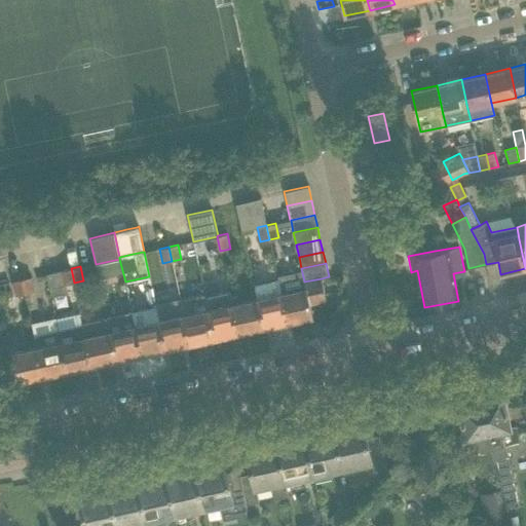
[(74,283),(71,268),(62,270),(65,285),(66,285),(74,283)]
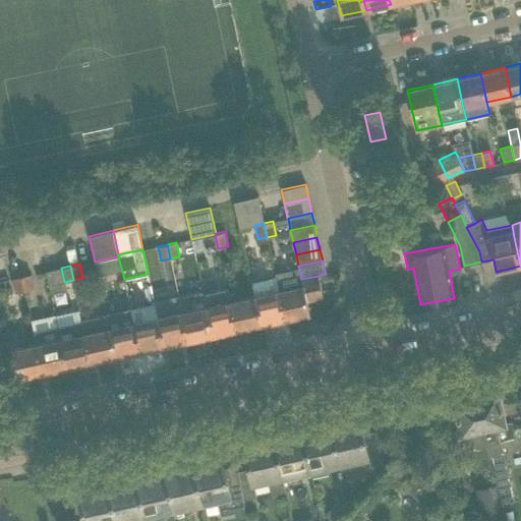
[(64,282),(61,268),(46,271),(51,293),(67,290),(65,282),(64,282)]
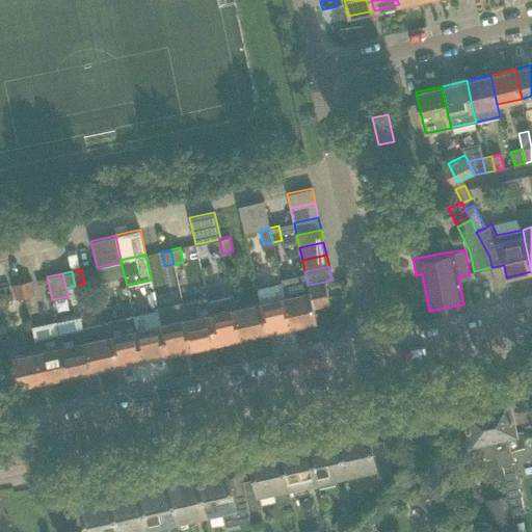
[(22,283),(25,296),(34,294),(31,281),(22,283)]
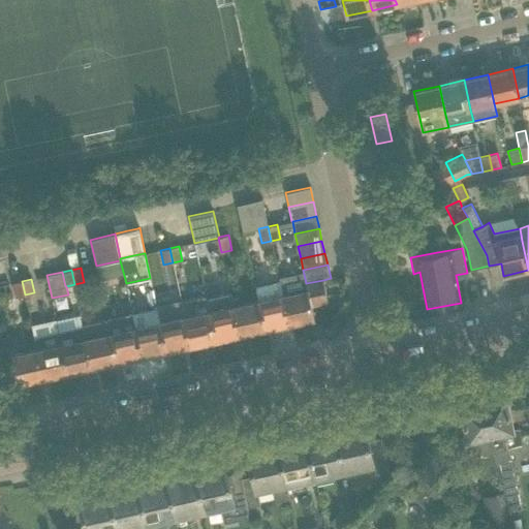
[(323,280),(306,283),(307,289),(283,294),(290,324),(315,318),(312,306),(328,302),(323,280)]
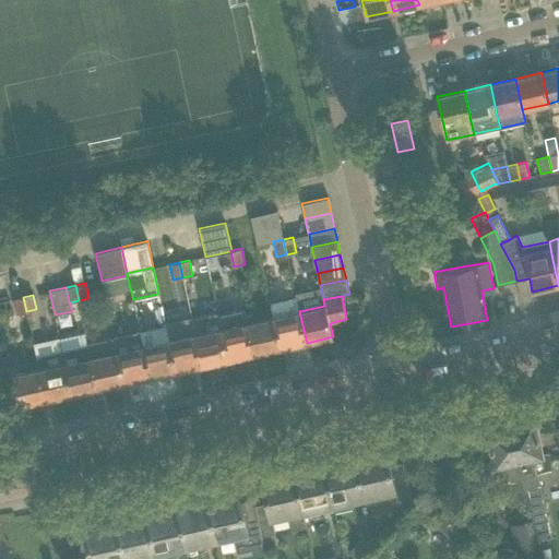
[(26,311),(23,297),(13,299),(16,313),(26,311)]
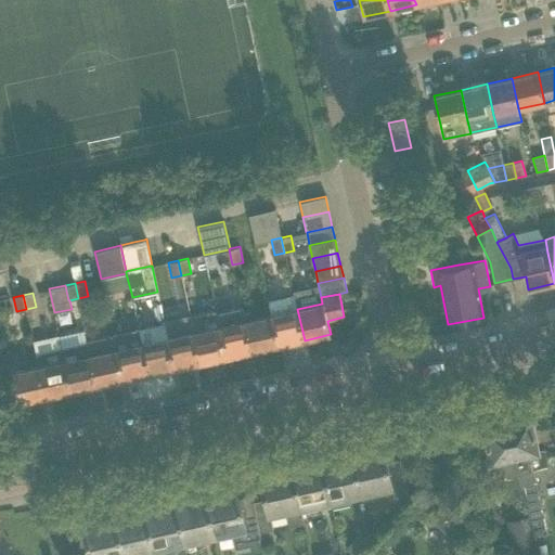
[(243,308),(230,311),(217,313),(219,326),(227,357),(253,351),(246,321),(243,308)]
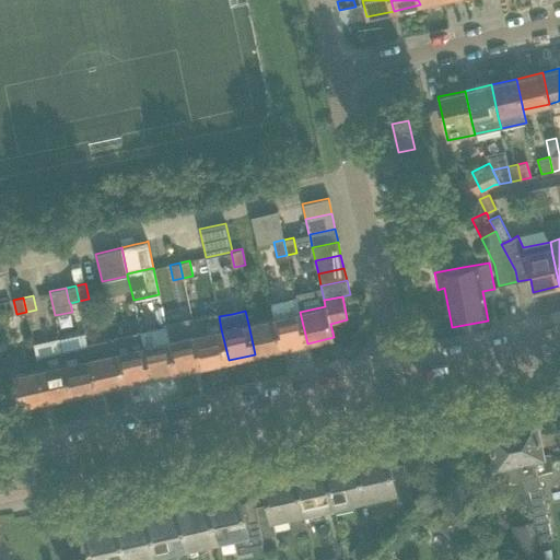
[(300,312),(273,318),(281,349),(307,343),(300,312)]
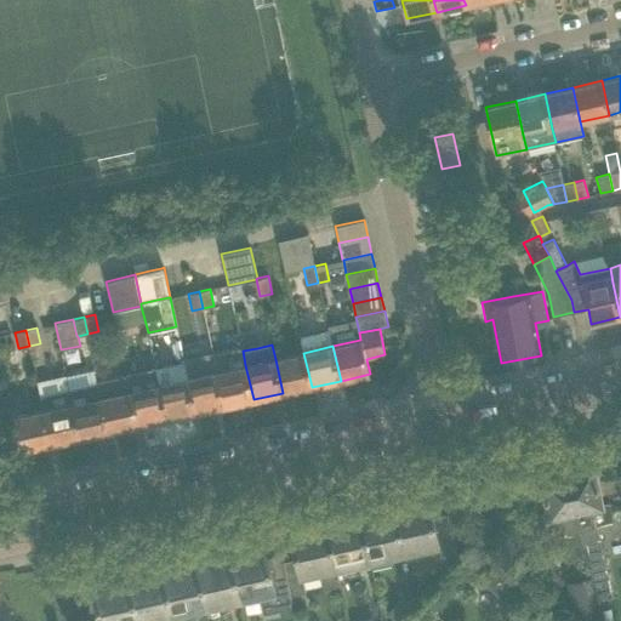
[(303,353),(275,359),(283,393),(312,387),(303,353)]
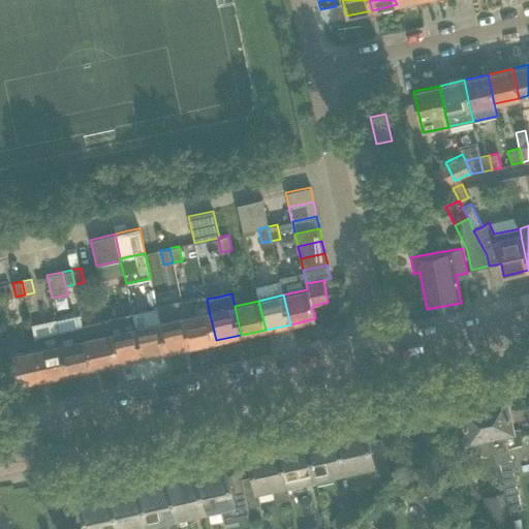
[(157,310),(131,315),(132,318),(134,328),(135,328),(142,356),(166,351),(160,322),(157,310)]
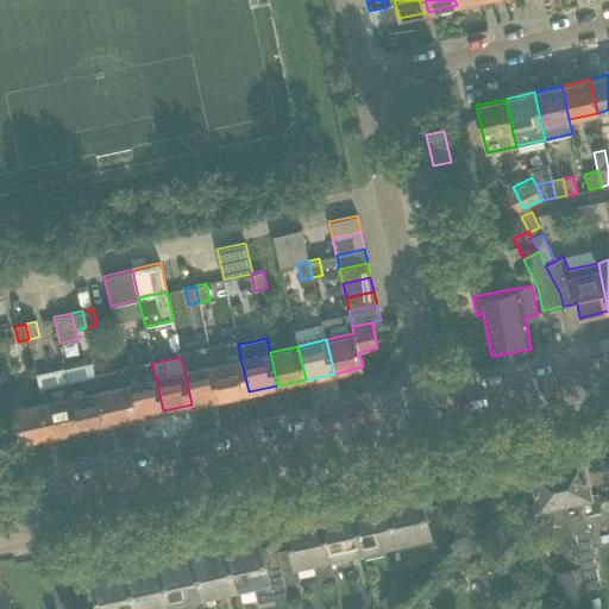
[(249,391),(240,358),(213,364),(220,399),(249,391)]
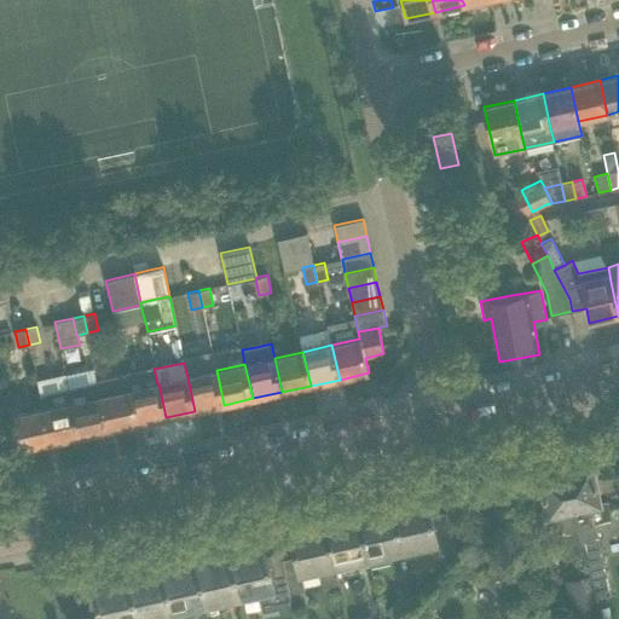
[(96,365),(40,379),(44,391),(98,377),(96,365)]
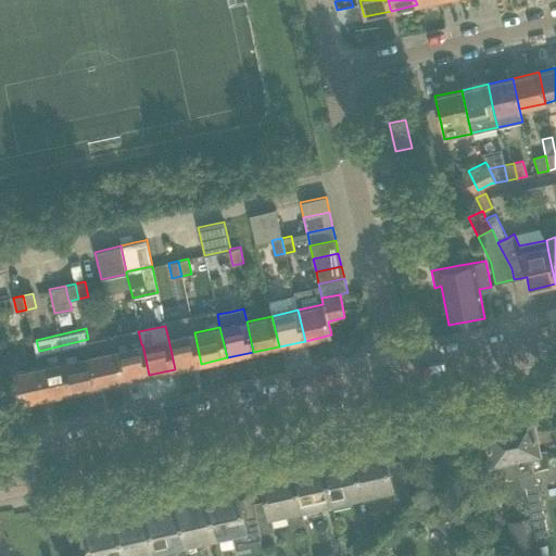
[(201,364),(194,332),(168,339),(175,369),(201,364)]
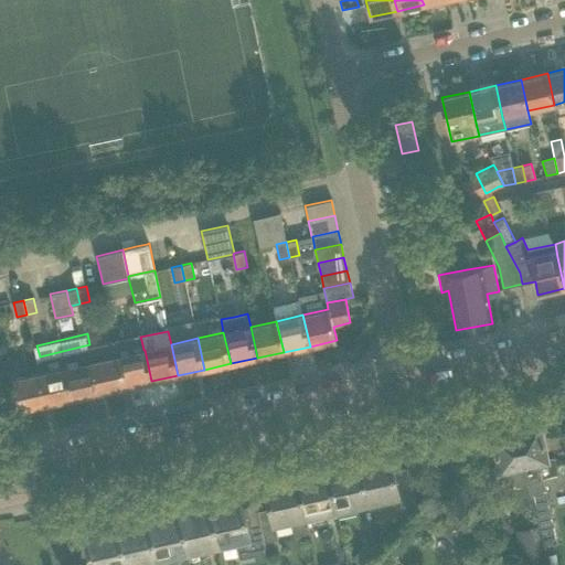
[(128,340),(116,342),(125,387),(151,381),(145,350),(144,350),(141,340),(136,341),(128,340)]
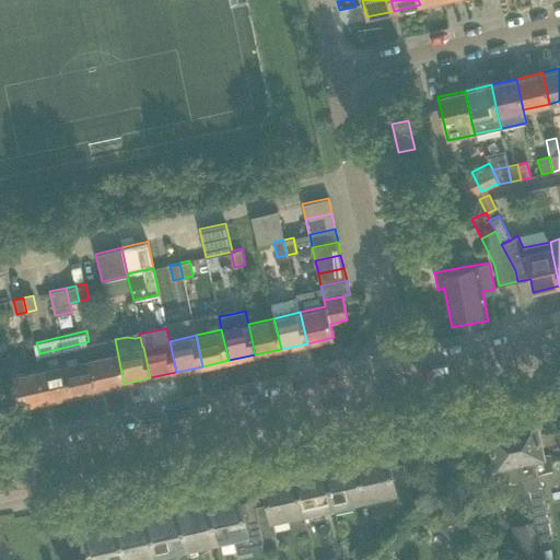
[(115,339),(89,345),(88,346),(97,389),(124,384),(115,339)]
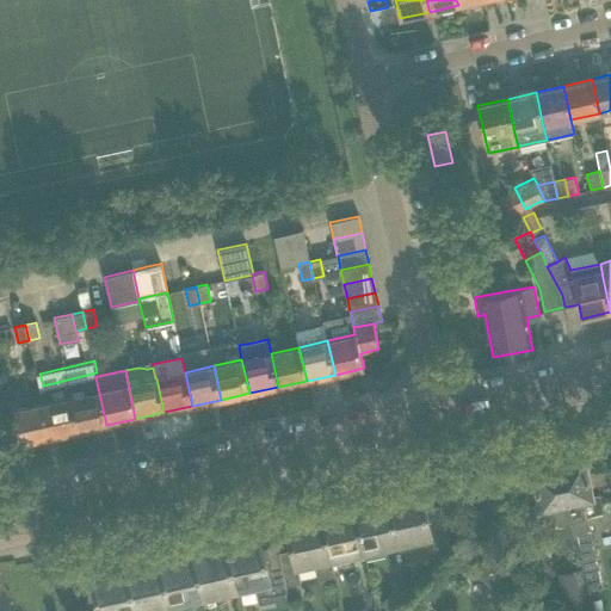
[(96,377),(84,380),(67,383),(78,431),(106,425),(96,377)]
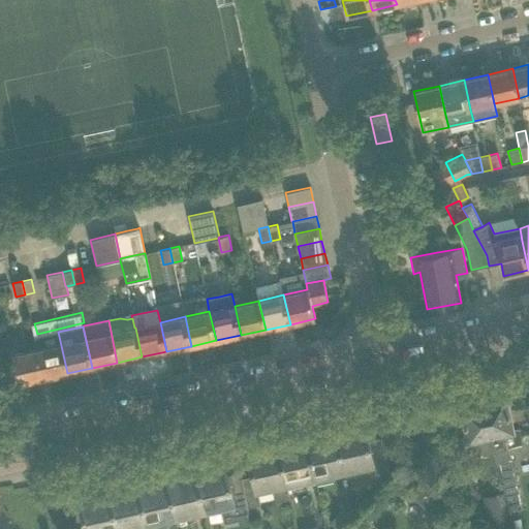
[(67,373),(58,332),(33,337),(36,349),(42,378),(67,373)]
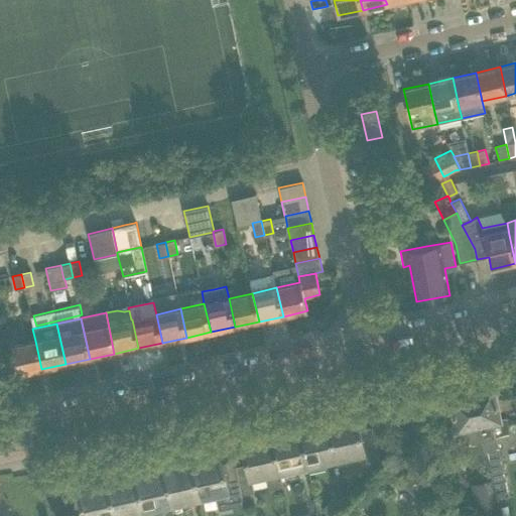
[(41,369),(35,341),(11,346),(17,375),(41,369)]
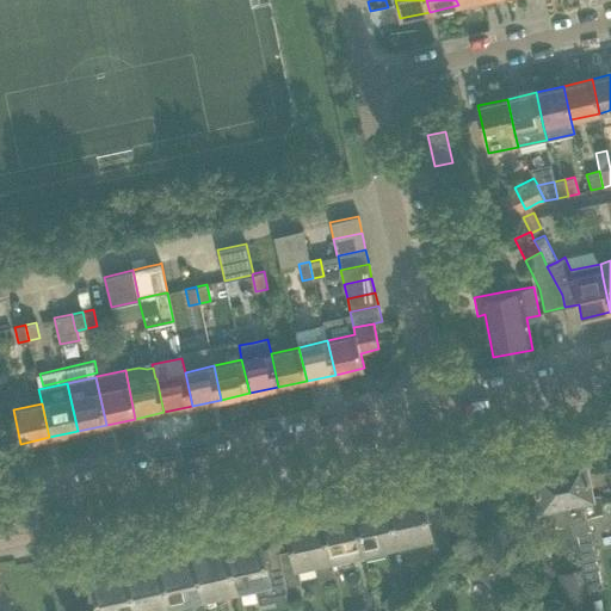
[(585,458),(559,464),(578,547),(581,566),(582,568),(587,590),(602,586),(586,517),(603,513),(599,495),(593,497),(585,458)]
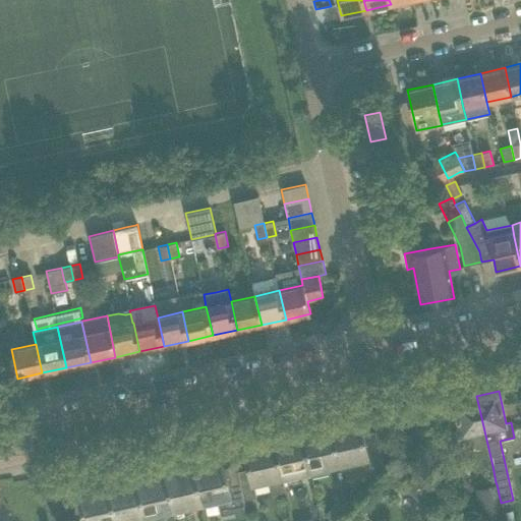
[(493,466),(476,396),(455,401),(462,433),(470,432),(478,469),(493,466)]
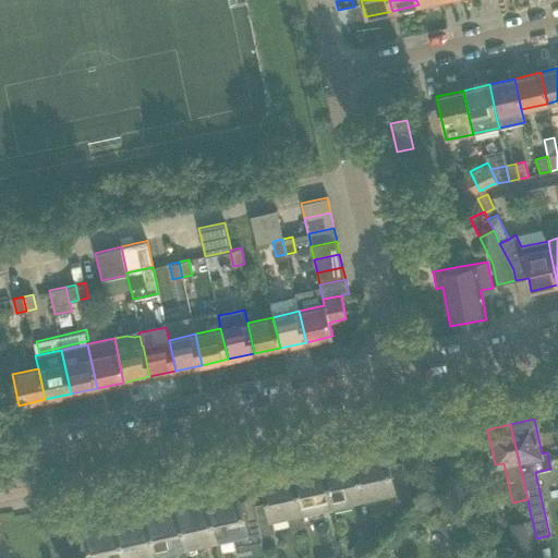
[(386,452),(354,459),(363,495),(392,488),(396,501),(410,498),(402,462),(389,464),(386,452)]
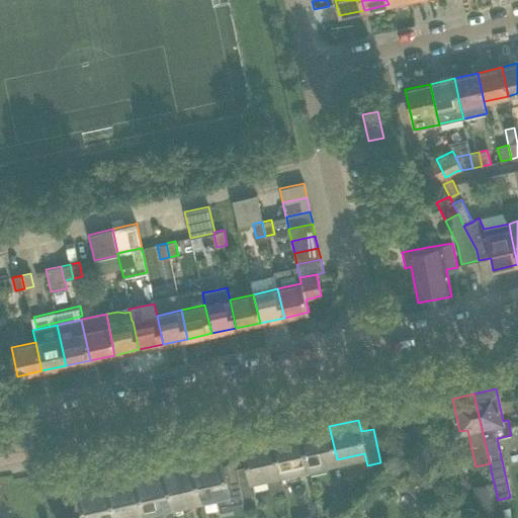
[(329,426),(300,433),(309,466),(337,459),(329,426)]
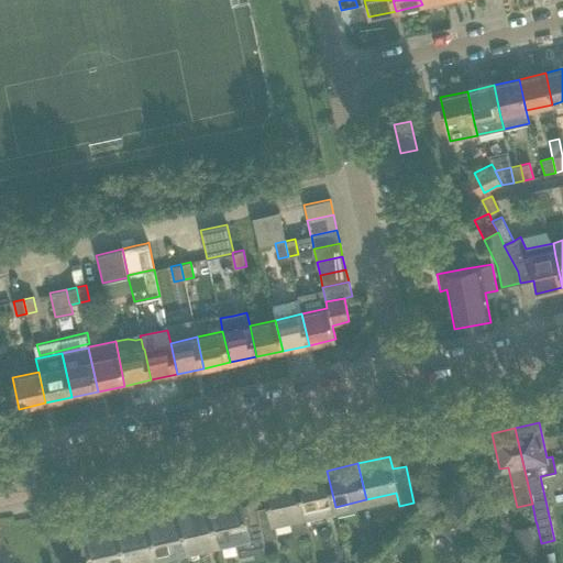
[(335,507),(327,471),(296,477),(304,514),(335,507)]
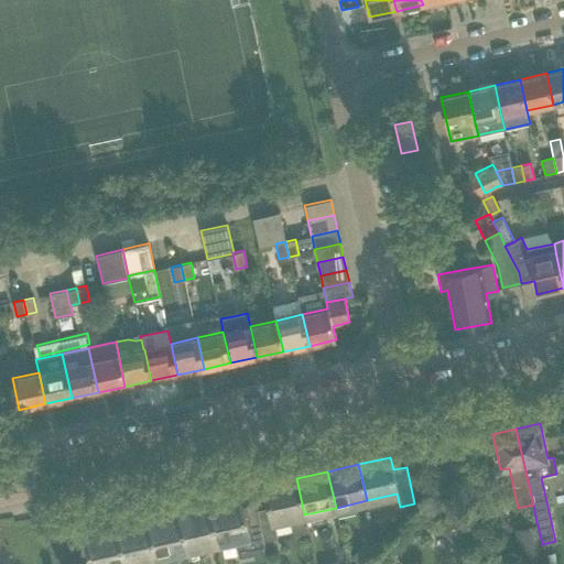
[(307,531),(303,514),(304,514),(296,478),(264,485),(270,507),(257,510),(264,541),(278,538),(274,521),(289,518),(292,534),(307,531)]
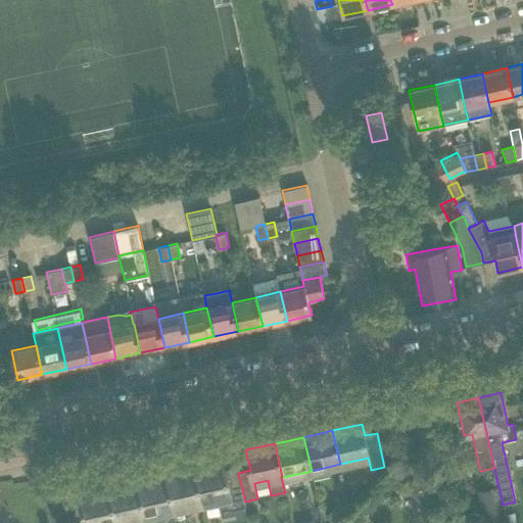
[(247,512),(245,502),(238,473),(237,467),(225,469),(224,463),(195,470),(202,505),(217,501),(221,518),(247,512)]
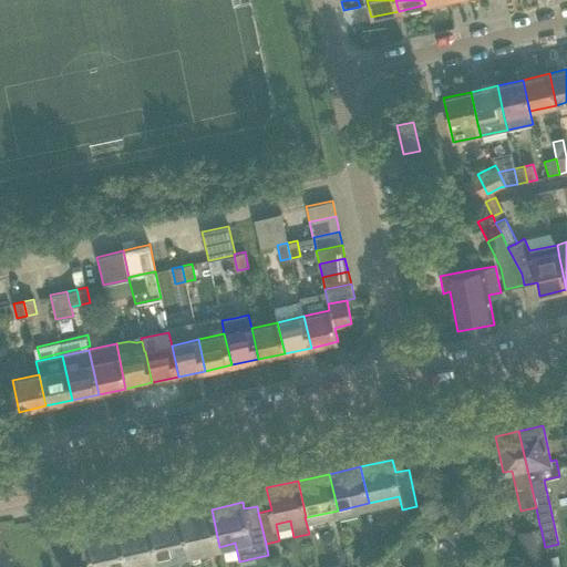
[(212,509),(179,516),(188,554),(219,547),(212,509)]
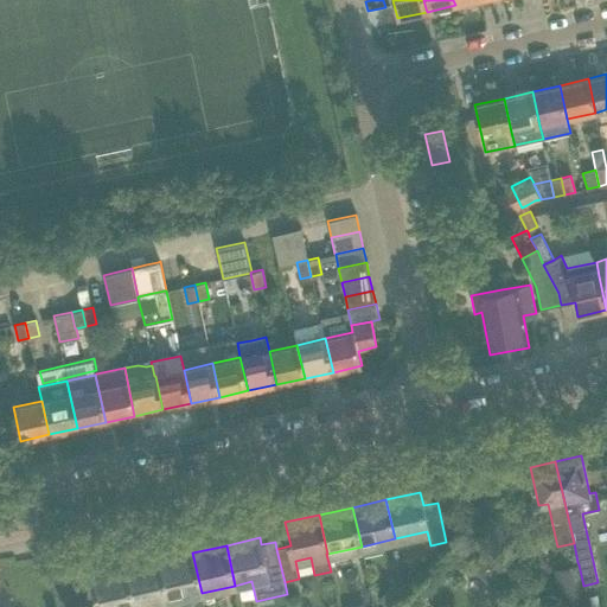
[(487,549),(472,567),(492,585),(508,568),(487,549)]
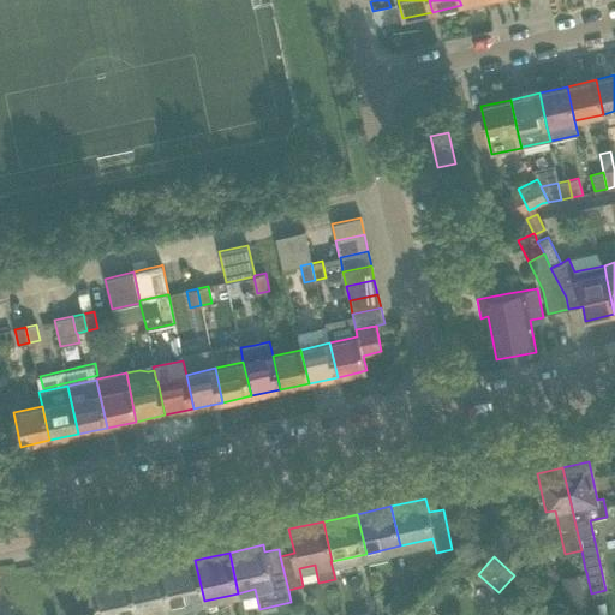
[(204,601),(195,560),(161,567),(171,608),(204,601)]
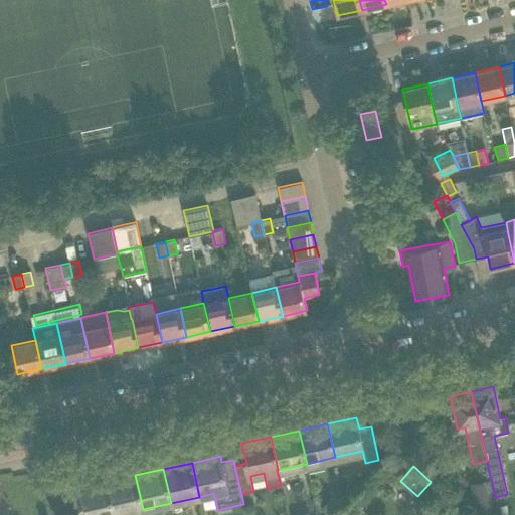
[(135,475),(107,482),(114,514),(117,514),(143,509),(135,475)]
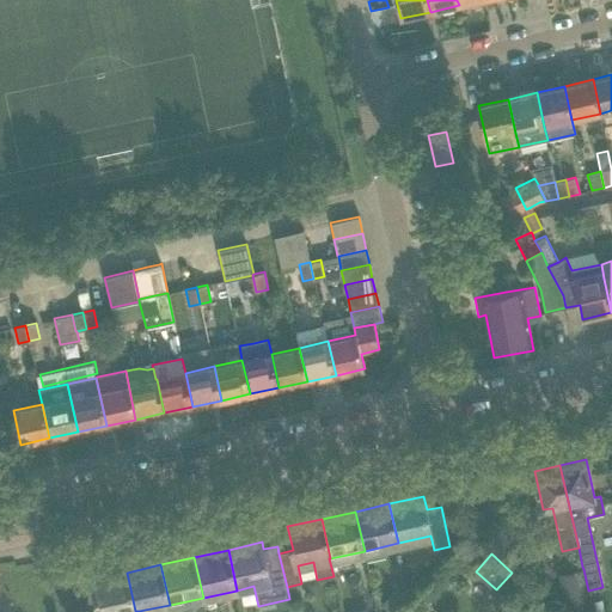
[(582,567),(557,573),(567,611),(568,611),(592,606),(591,600),(588,591),(583,569),(582,567)]
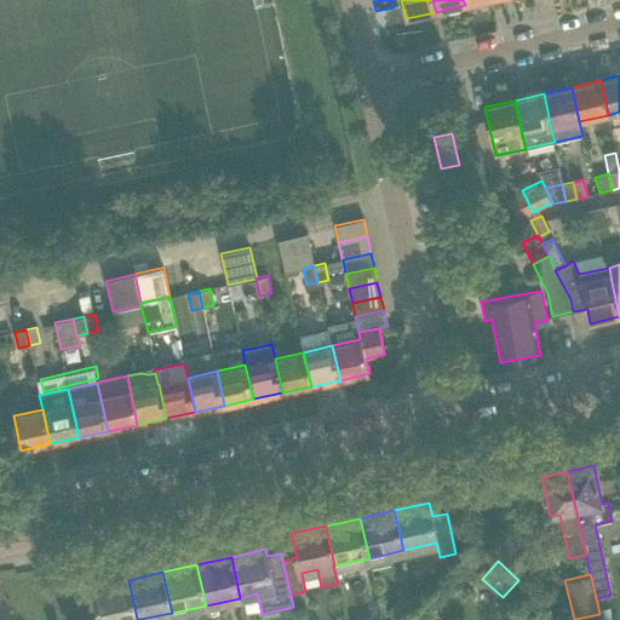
[(95,587),(101,619),(137,619),(128,580),(95,587)]
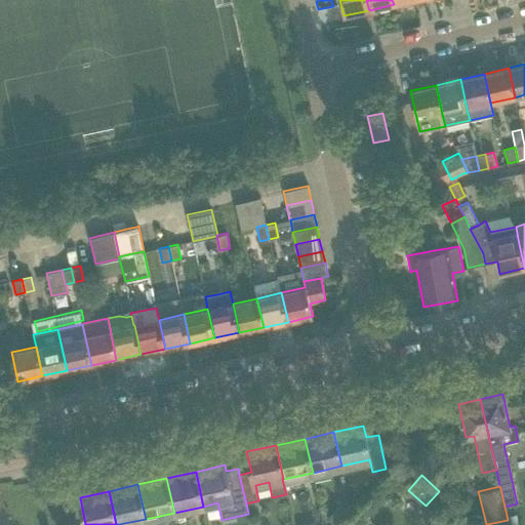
[(333,524),(337,524),(350,512),(341,503),(327,519),(333,524)]
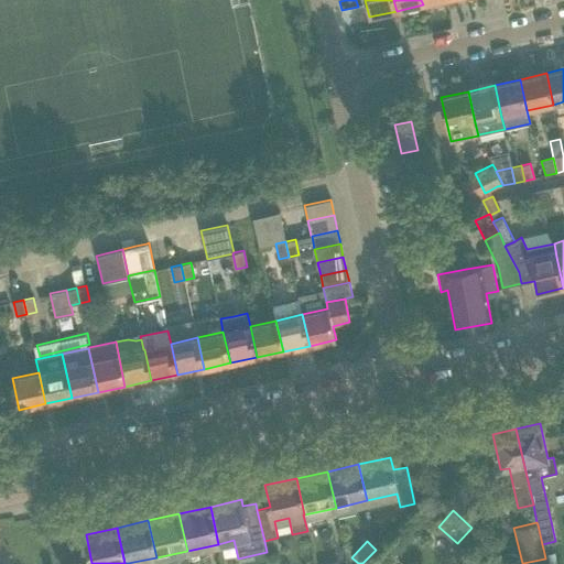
[(554,551),(544,553),(545,559),(546,563),(551,563),(556,563),(557,563),(554,551)]
